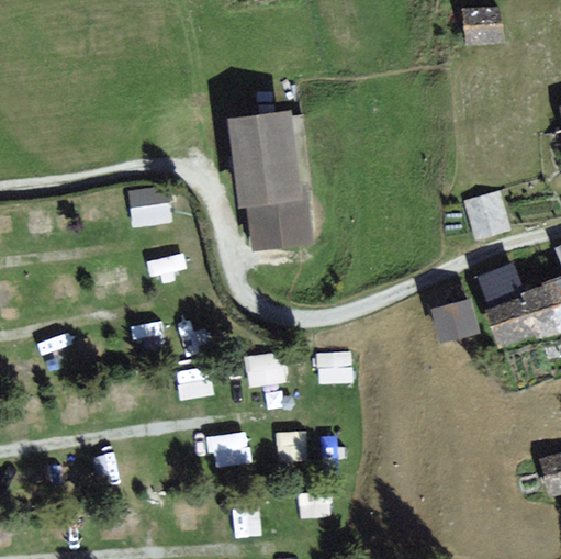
[(498,43),(496,12),(467,14),(468,45),(498,43)]
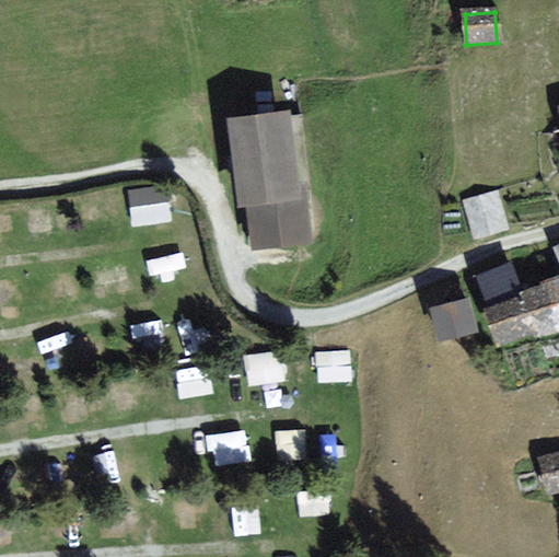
[(304,236),(286,114),(231,122),(249,245),(272,242),(304,236)]
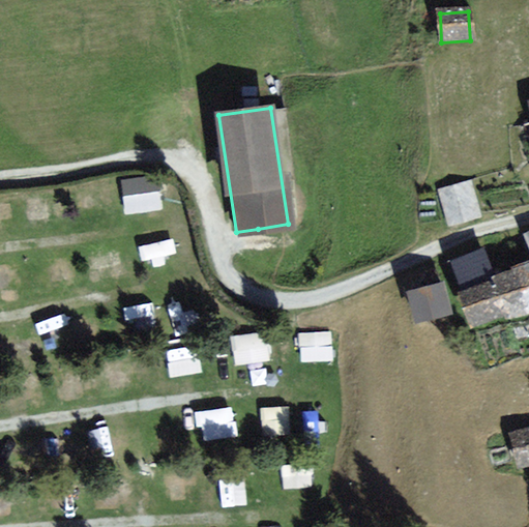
[(121,177),(123,213),(163,211),(160,175),(121,177)]
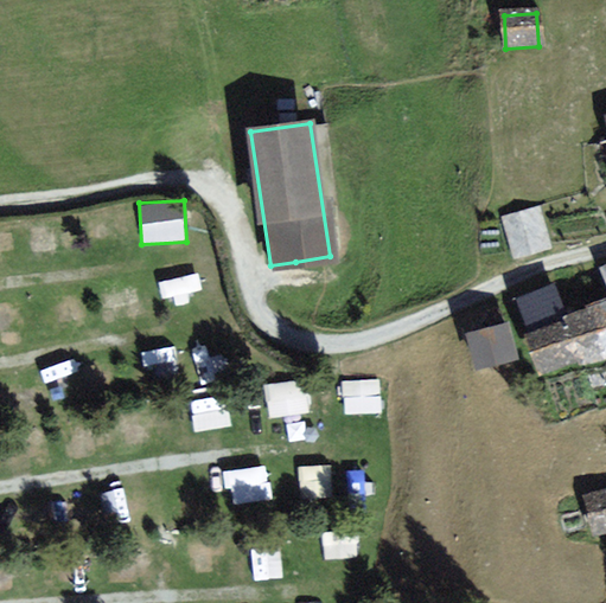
[(546,254),(534,216),(498,228),(511,265),(546,254)]
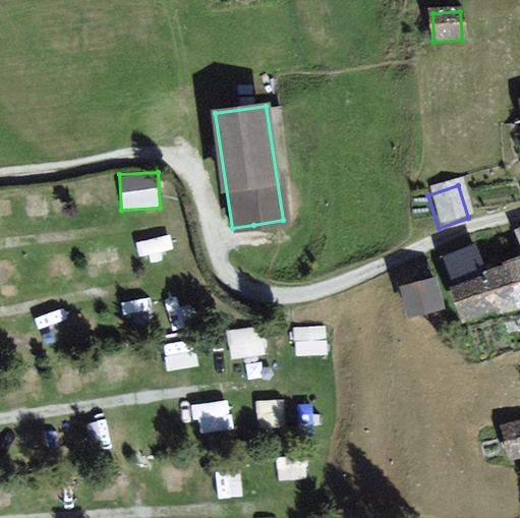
[(470,250),(445,260),(464,320),(493,313),(519,307),(519,232),(516,234),(519,243),(519,259),(478,275),(470,250)]
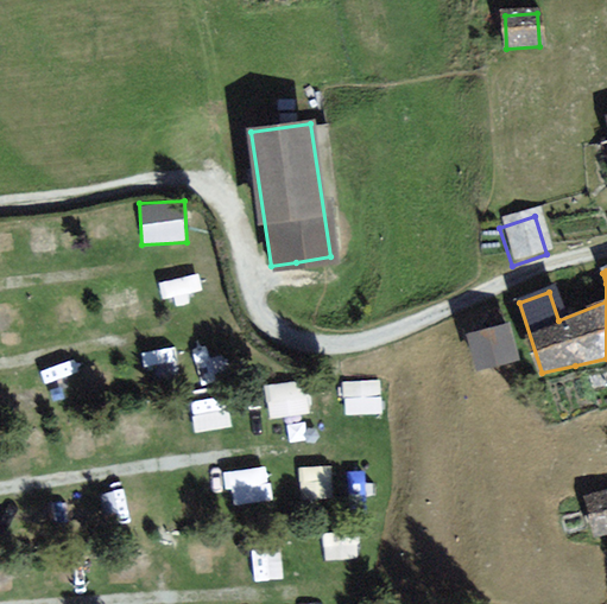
[(197,272),(164,279),(169,302),(203,294),(197,272)]
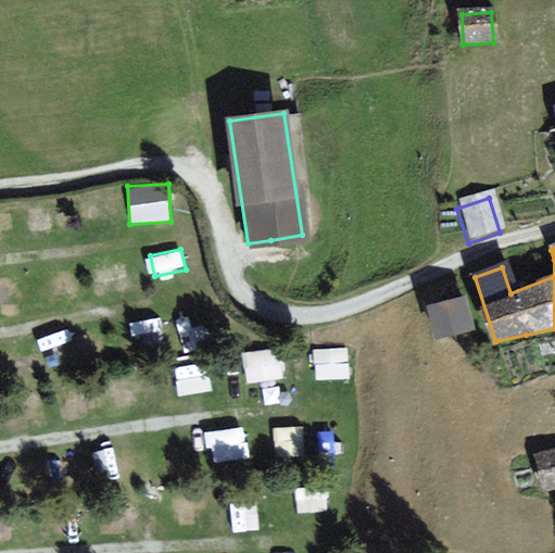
[(467,318),(462,300),(429,309),(437,338),(469,328),(467,318)]
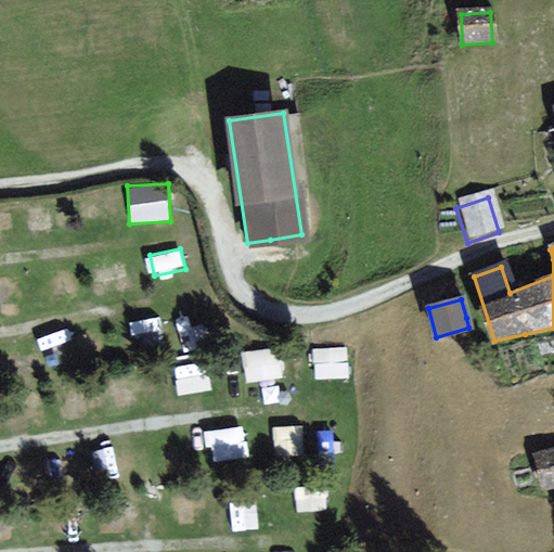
[(314,348),(314,377),(347,377),(347,348),(314,348)]
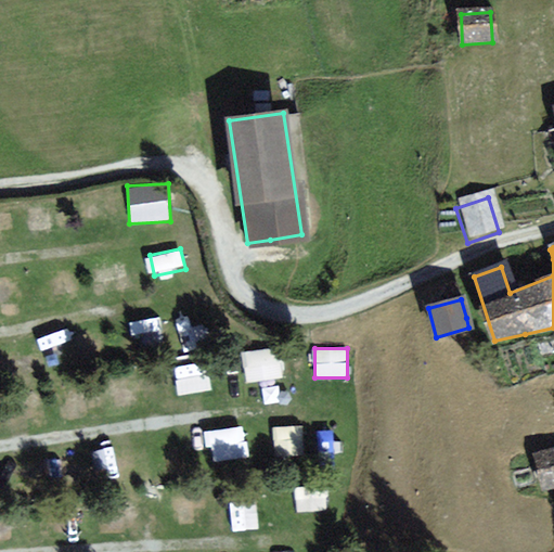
[(279,350),(244,351),(245,383),(280,382),(279,350)]
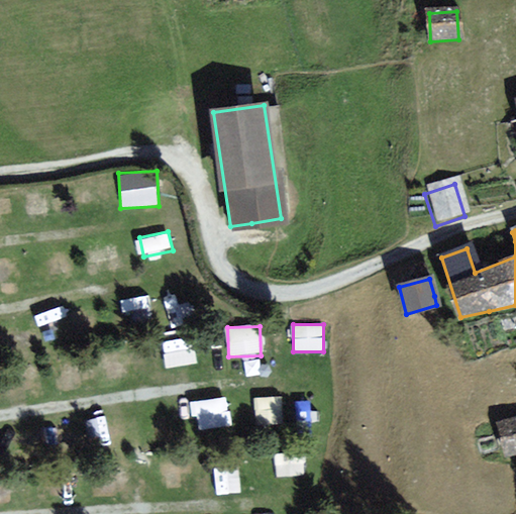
[(190,338),(163,341),(166,368),(193,365),(190,338)]
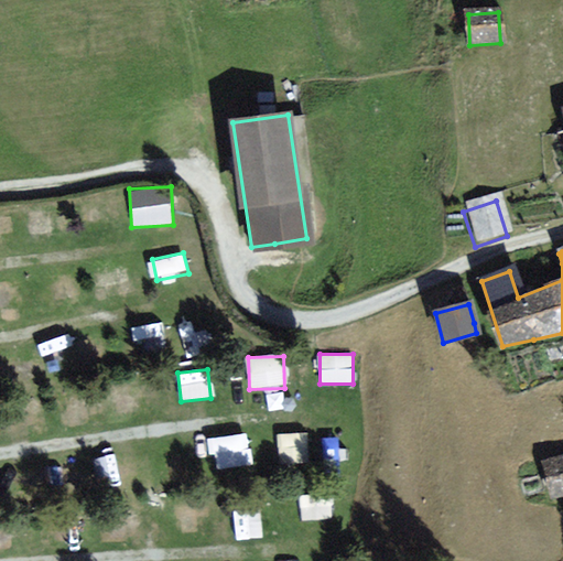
[(307,462),(306,433),(279,433),(280,463),(307,462)]
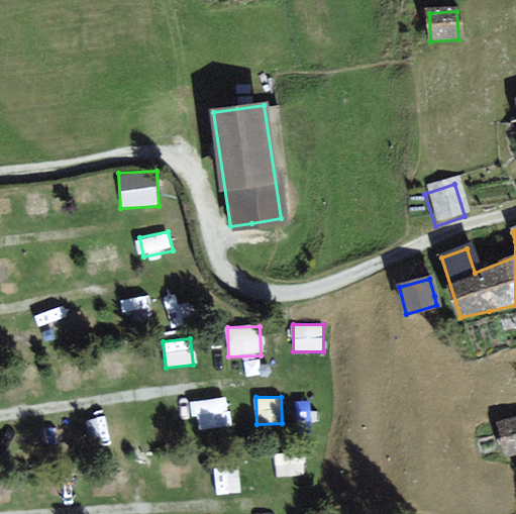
[(226,427),(225,399),(195,400),(196,428),(226,427)]
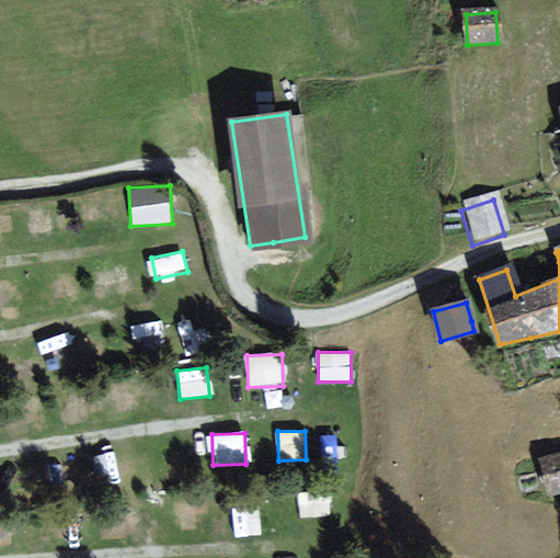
[(559,459),(543,464),(549,493),(559,490),(559,459)]
